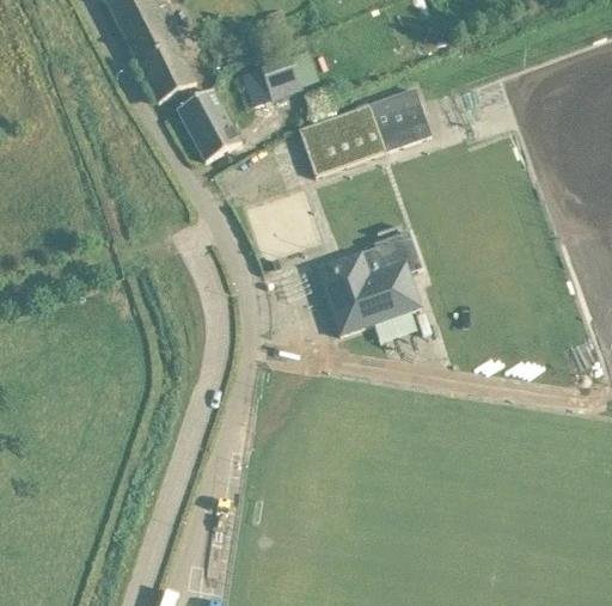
[(105,0),(158,102),(196,81),(154,0),(105,0)]
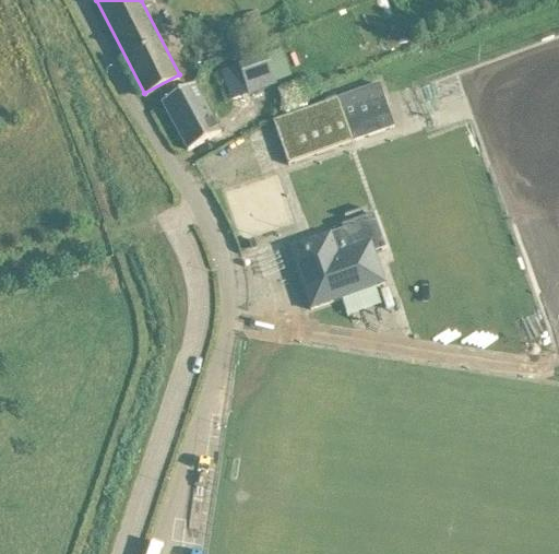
[(265,52),(219,69),(230,102),(277,84),(265,52)]
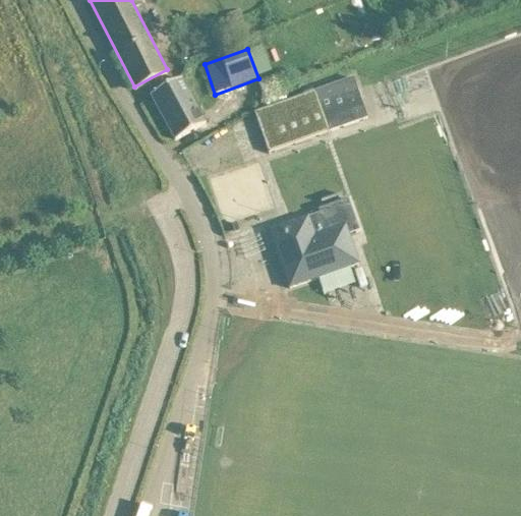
[(353,74),(253,109),(269,150),(367,115),(353,74)]
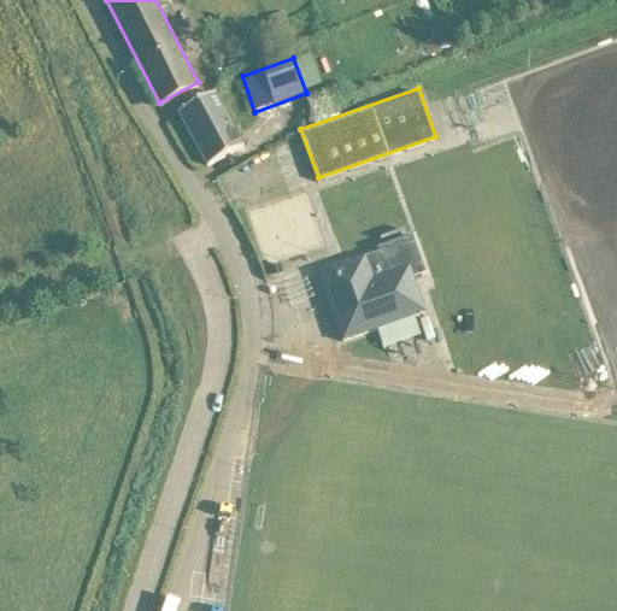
[(207,163),(244,142),(213,89),(177,109),(207,163)]
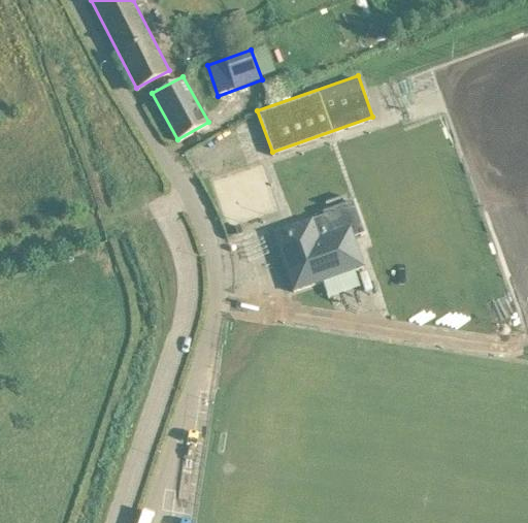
[(311,216),(272,230),(293,288),(363,263),(352,232),(360,230),(360,232),(364,230),(363,227),(361,228),(351,200),(353,199),(353,198),(322,208),(324,216),(312,220),(311,216)]
